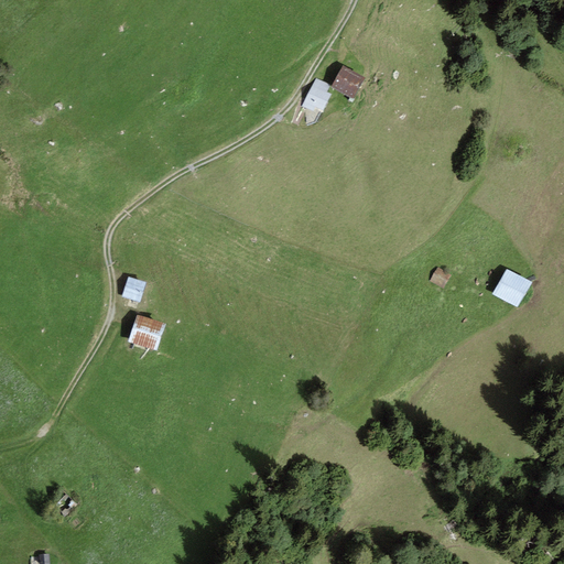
[(366,78),(343,66),(332,87),(354,99),(366,78)]
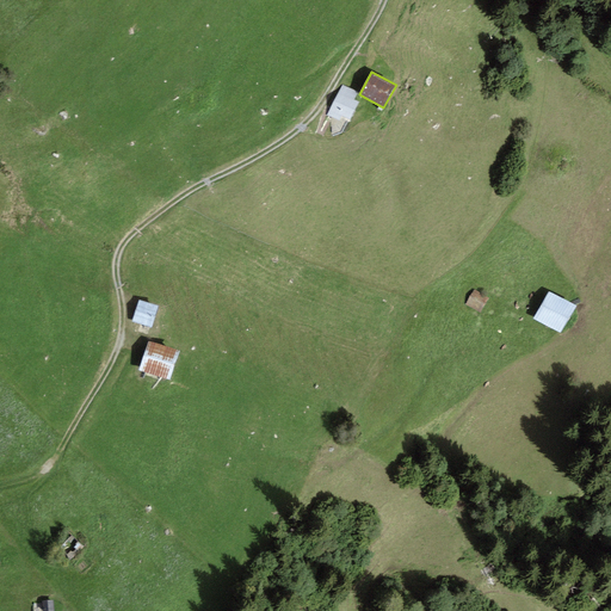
[(343,86),(327,115),(347,125),(360,103),(353,99),(357,93),(343,86)]
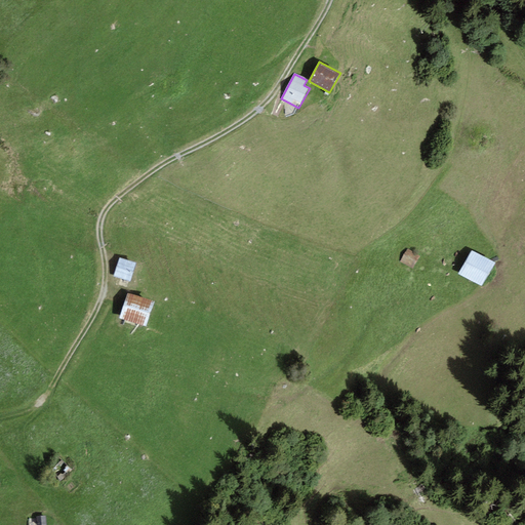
[(412,269),(418,256),(407,250),(401,261),(412,269)]
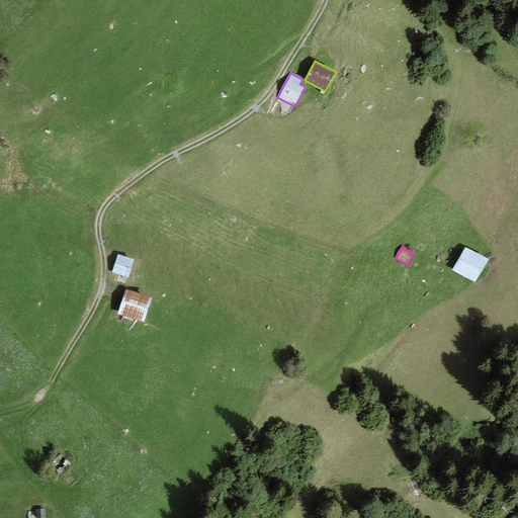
[(489,261),(465,248),(453,269),(477,282),(489,261)]
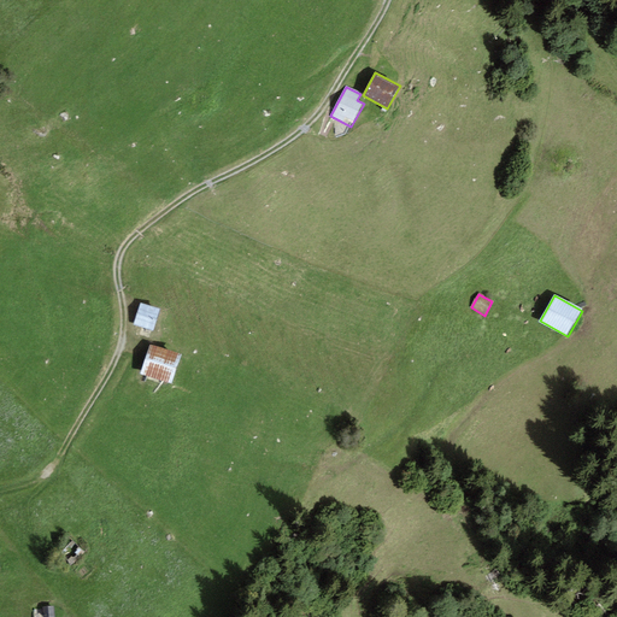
[(152,330),(159,309),(142,304),(135,324),(152,330)]
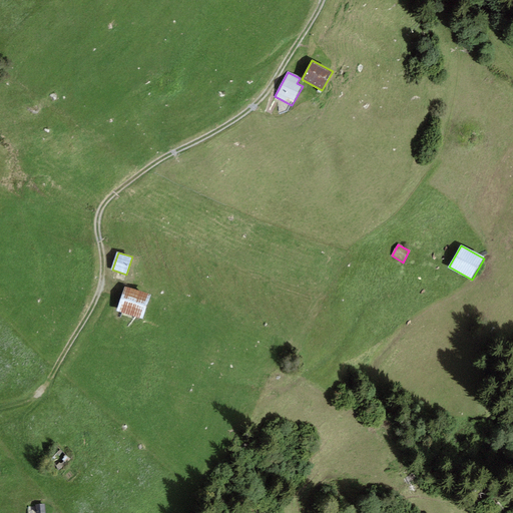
[(142,319),(150,294),(125,286),(117,311),(142,319)]
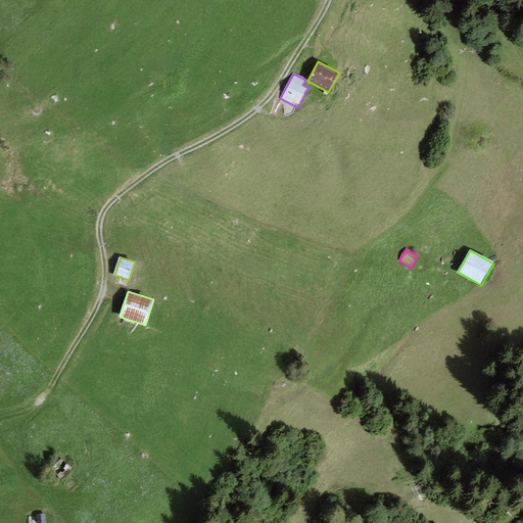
[(45,522),(45,514),(37,514),(36,522),(45,522)]
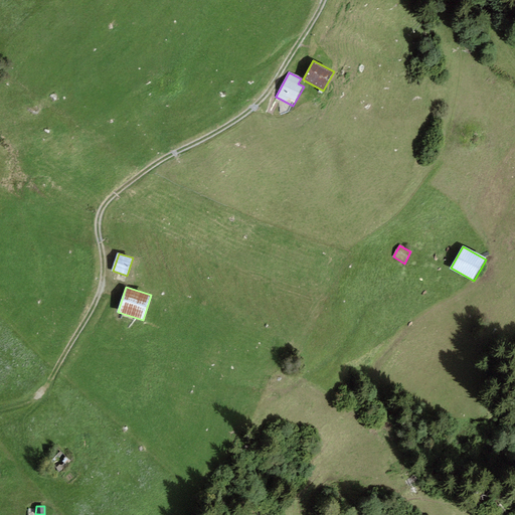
All buildings are outlined.
